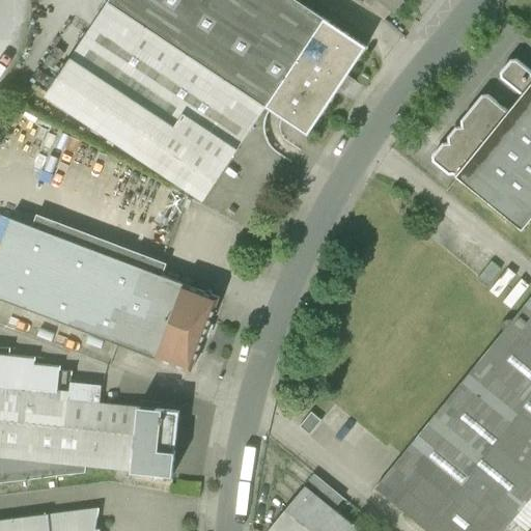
[(110,0),(108,4),(267,109),(270,111),(276,115),(282,119),(309,137),(343,84),(366,49),(289,0),(110,0)]
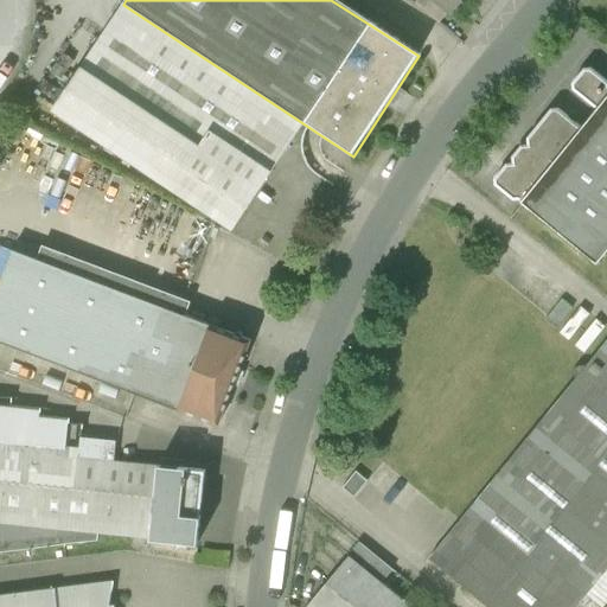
[(441,23),(448,16),(429,0),(421,0),(419,4),(441,23)]
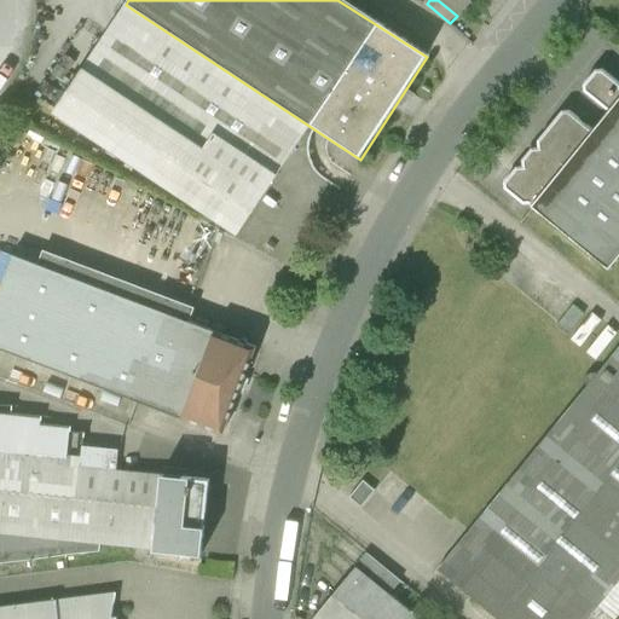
[(438,0),(457,16),(469,0),(438,0)]
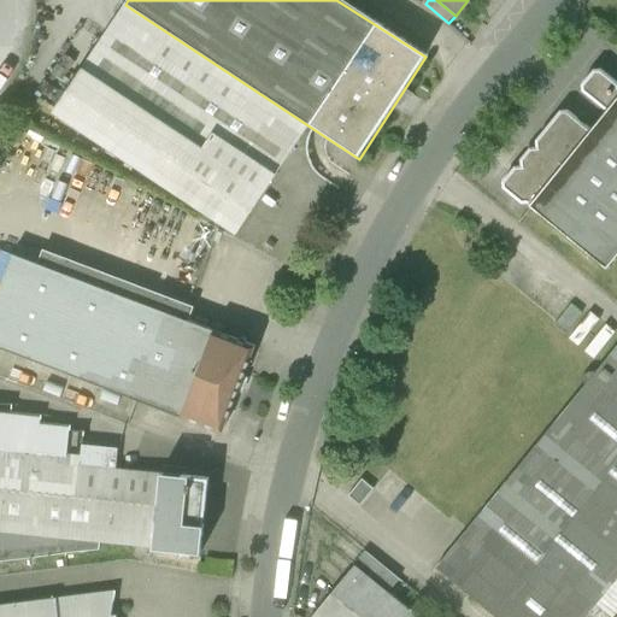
[(285,165),(310,127),(125,5),(52,117),(238,238),(278,174),(285,165)]
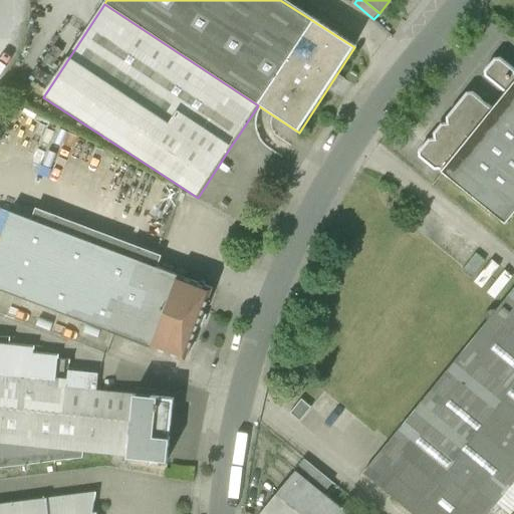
[(504,90),(489,108),(471,94),(468,94),(447,117),(448,125),(442,125),(435,134),(436,141),(430,141),(420,153),(421,159),(434,167),(446,167),(442,172),(502,222),(513,207),(513,70),(499,59),(496,59),(486,69),(486,75),(504,90)]
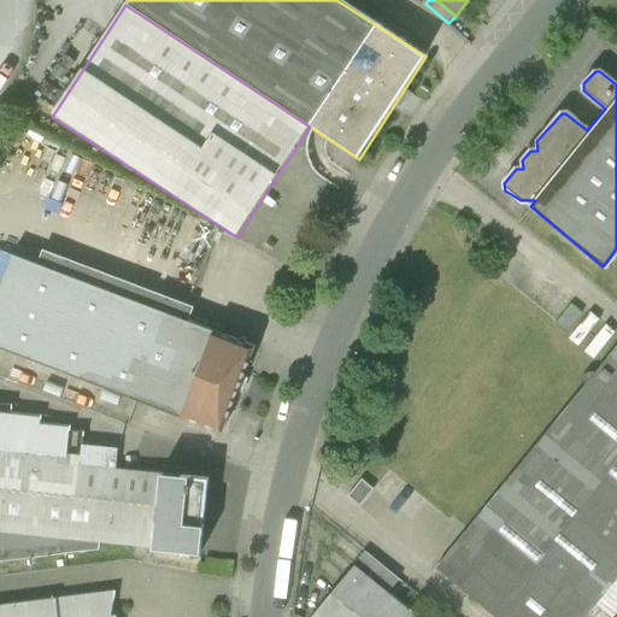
[(15,253),(0,289),(0,344),(221,428),(252,345),(188,321),(194,305),(46,250),(41,263),(15,253)]
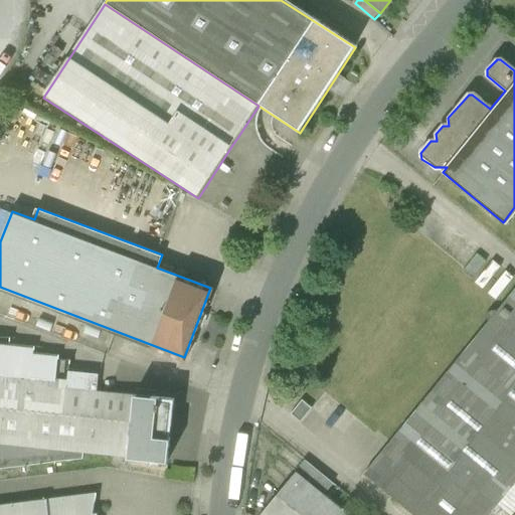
[(477,253),(462,272),(471,279),(486,262),(477,253)]
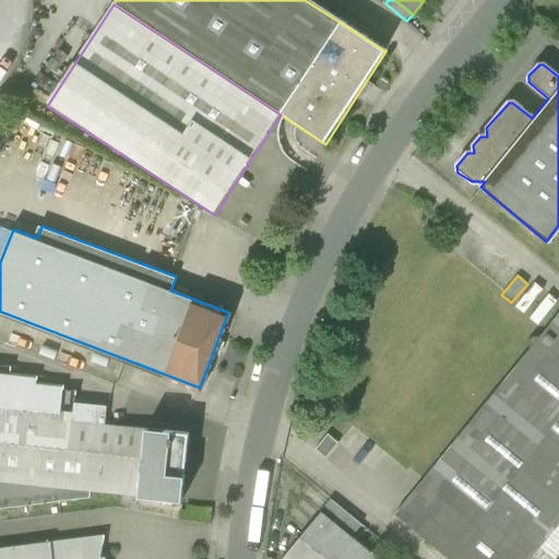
[(558,314),(395,514),(449,558),(528,558),(558,522),(558,314)]
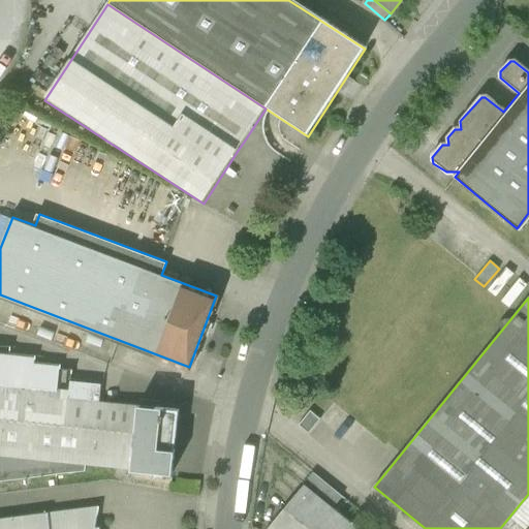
[(0,384),(59,391),(61,366),(35,364),(36,356),(0,352),(0,384)]
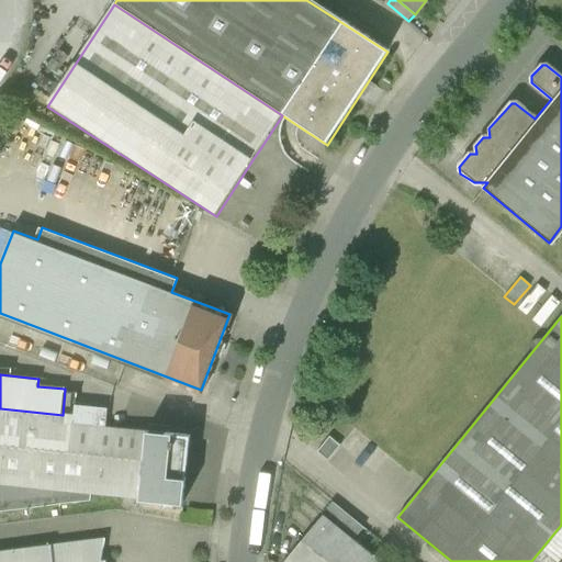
[(77,404),(76,416),(75,422),(108,425),(109,407),(77,404)]
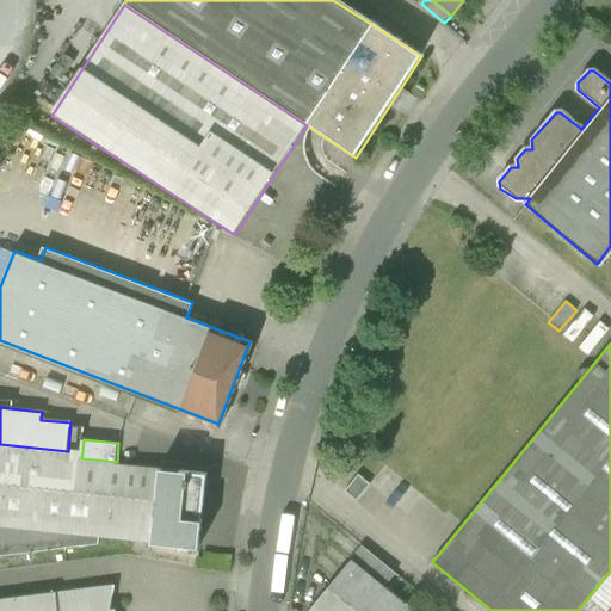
[(0,525),(100,536),(156,542),(164,467),(117,462),(81,458),(82,452),(68,451),(0,444),(0,525)]
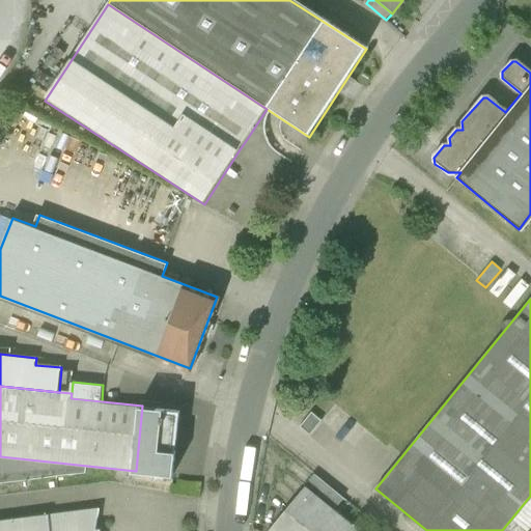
[(184,410),(142,406),(136,471),(177,475),(184,410)]
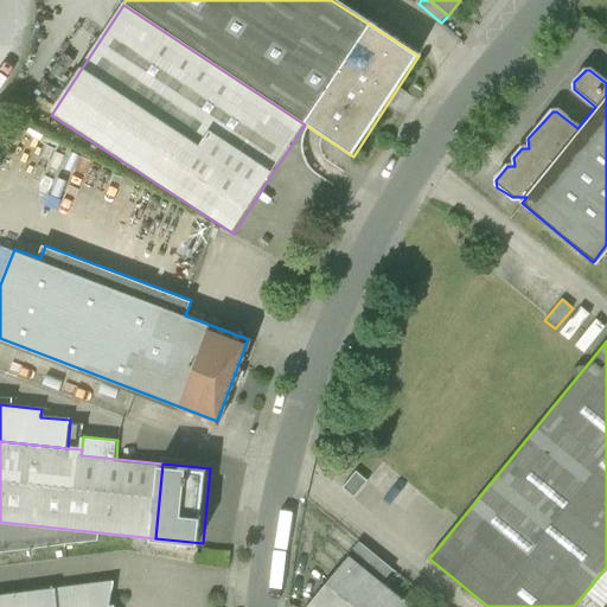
[(356,472),(343,489),(353,498),(366,481),(356,472)]
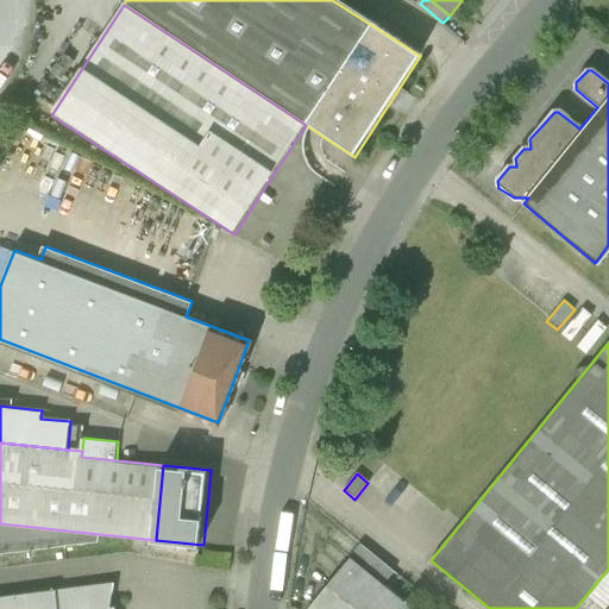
[(0,553),(99,541),(100,534),(0,523),(0,553)]
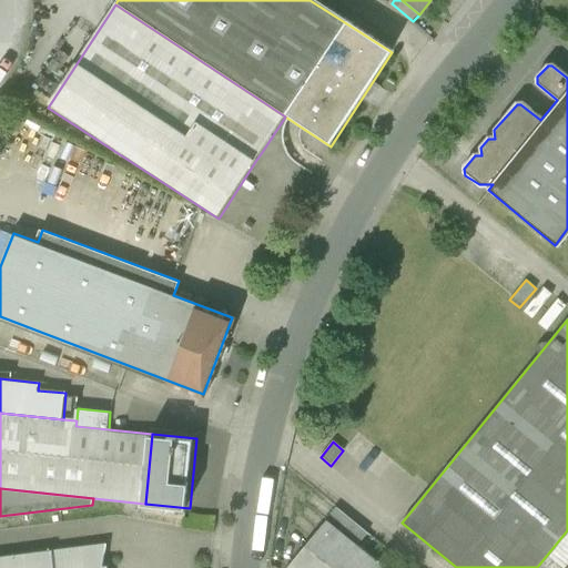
[(338,509),(328,521),(358,547),(368,534),(338,509)]
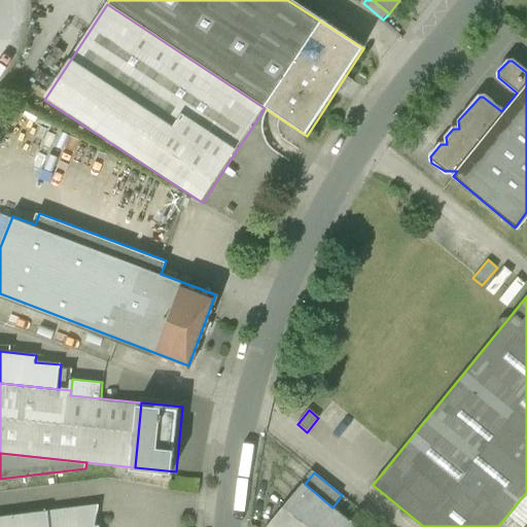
[(357,526),(332,507),(305,484),(269,526),(357,526)]
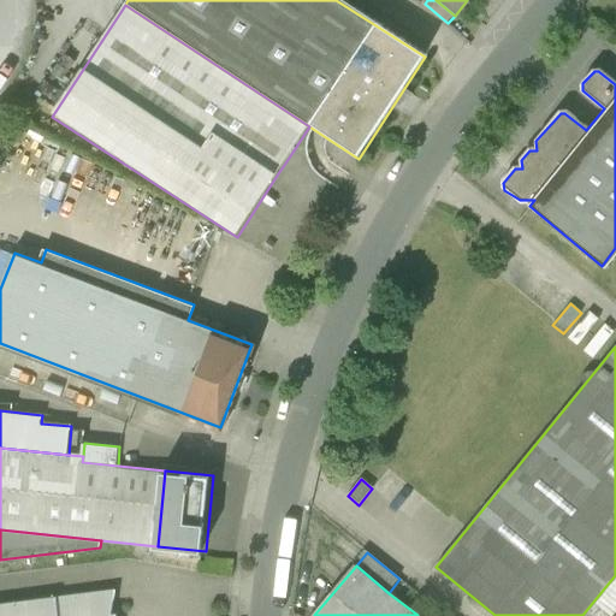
[(0,603),(0,615),(118,615),(116,588),(0,603)]
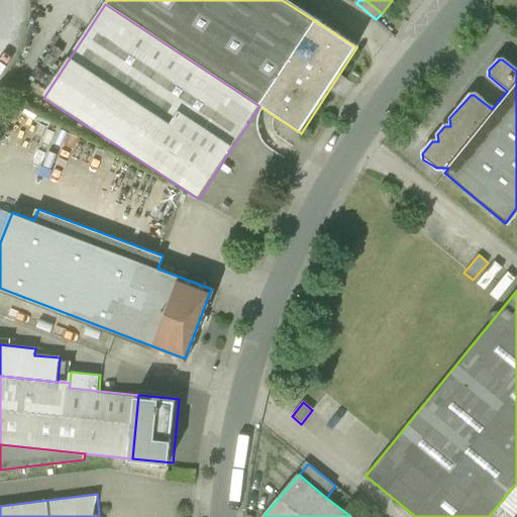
All buildings are outlined.
